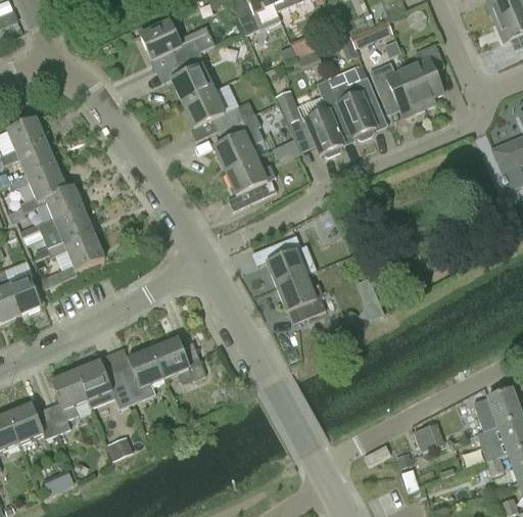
[(280,18),(274,4),(272,0),(247,0),(249,5),(236,11),(246,34),(280,18)]
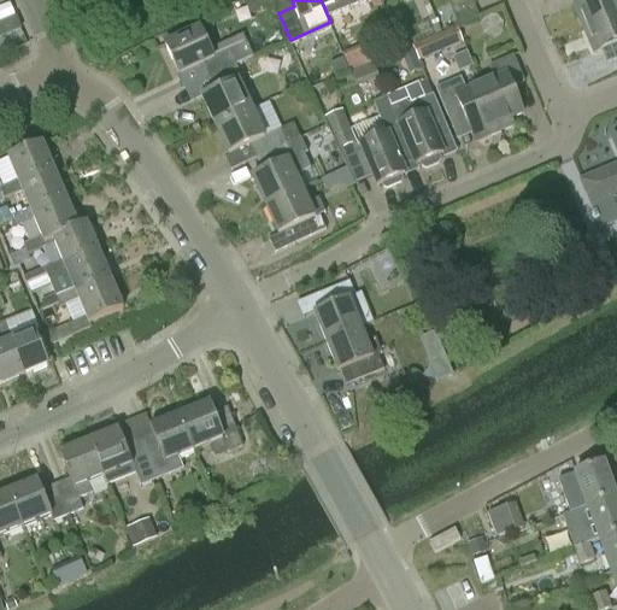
[(574,0),(585,23),(616,10),(616,0),(574,0)]
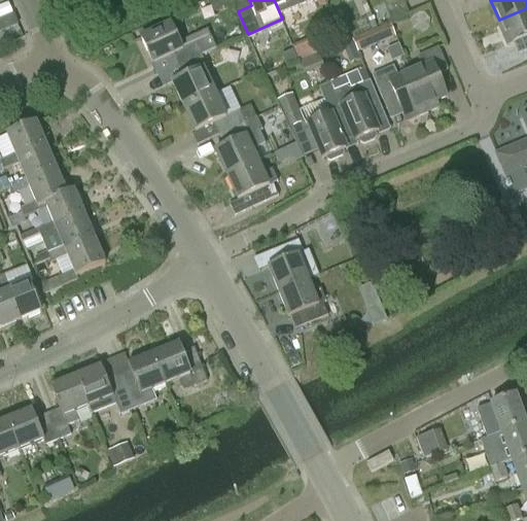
[(526,8),(499,20),(507,41),(526,32),(526,8)]
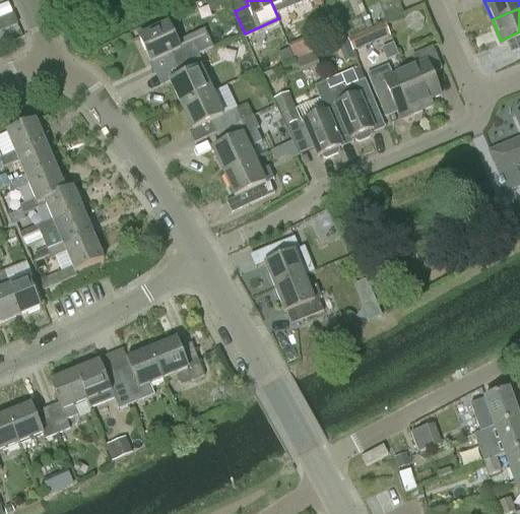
[(348,35),(353,47),(390,31),(385,19),(348,35)]
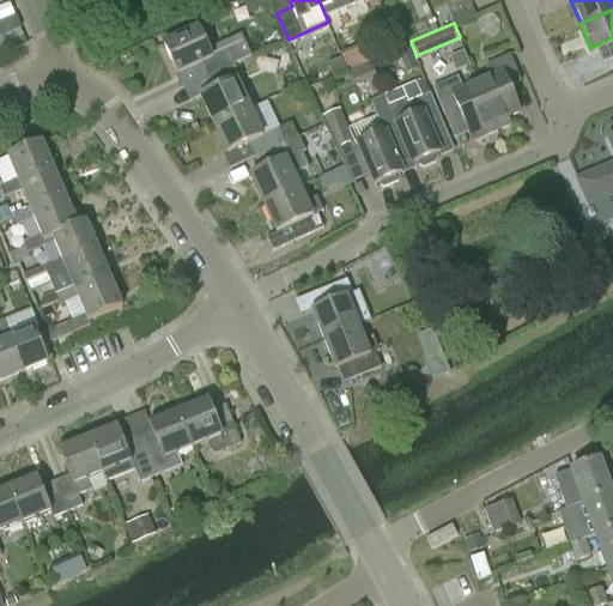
[(198,60),(204,74),(235,59),(252,50),(242,30),(208,46),(199,25),(164,41),(177,70),(198,60)]
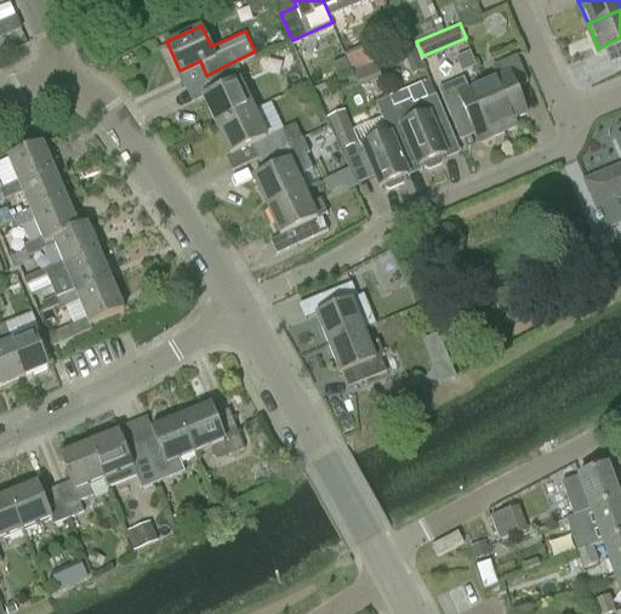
[(372,41),(348,51),(358,75),(382,66),(372,41)]
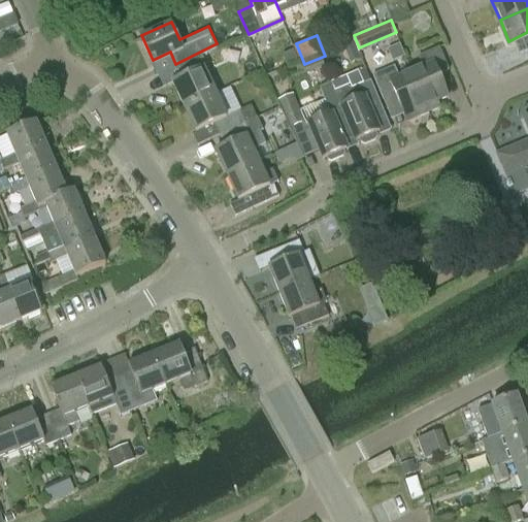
[(400,38),(387,43),(392,56),(405,51),(400,38)]
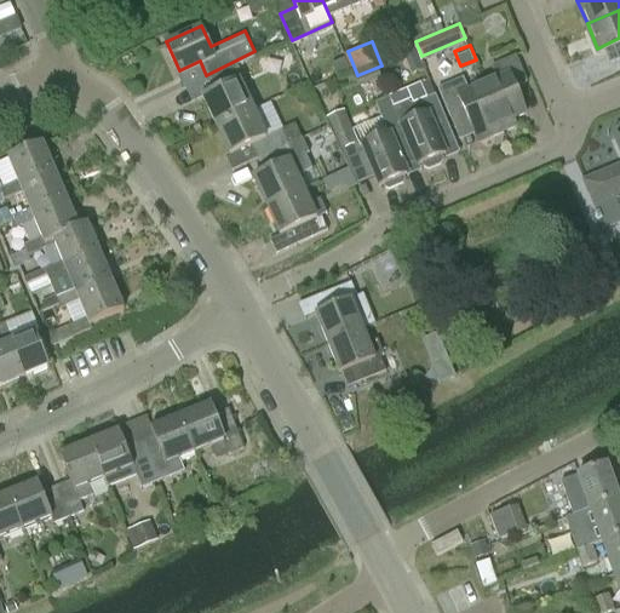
[(514,114),(527,108),(516,82),(527,78),(516,51),(492,61),(498,74),(484,80),(503,126),(516,121),(514,114)]
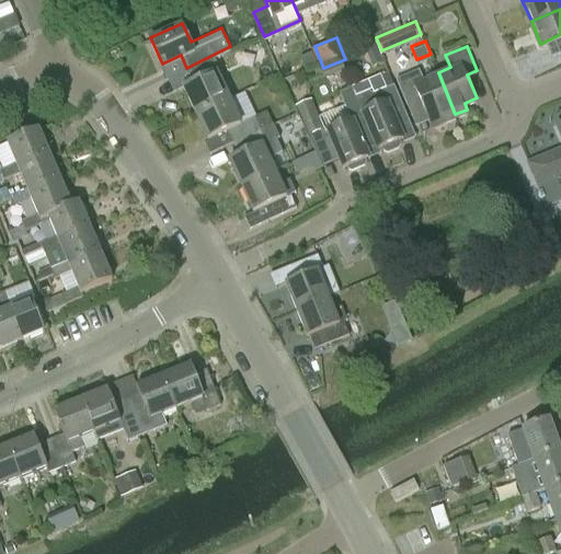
[(184,85),(196,111),(228,95),(216,70),(221,68),(215,54),(186,68),(193,81),(184,85)]
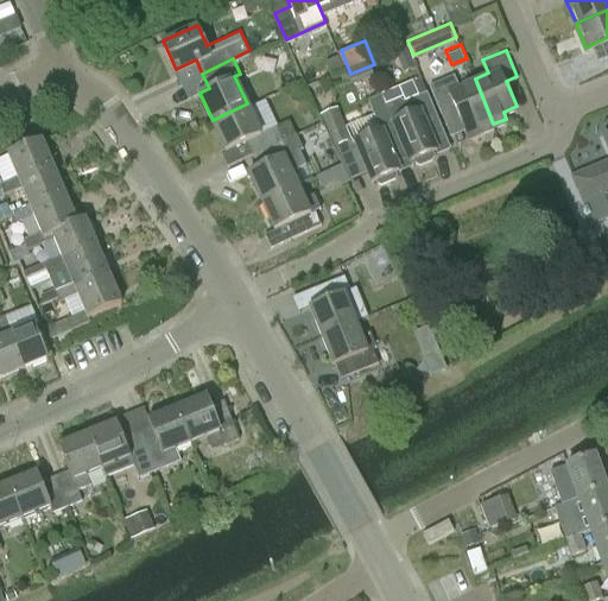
[(479,122),(481,130),(493,124),(475,78),(460,86),(454,73),(429,82),(441,109),(455,102),(466,128),(479,122)]
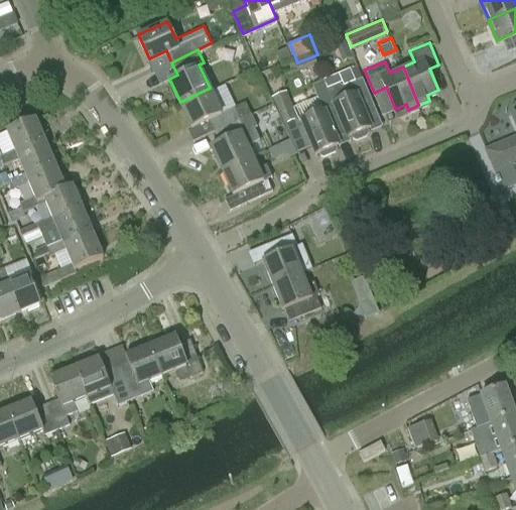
[(313,82),(325,108),(330,120),(340,115),(348,134),(351,133),(353,135),(356,137),(368,132),(369,128),(368,126),(371,124),(363,106),(374,101),(362,74),(340,83),(339,81),(328,85),(324,77),(313,82)]
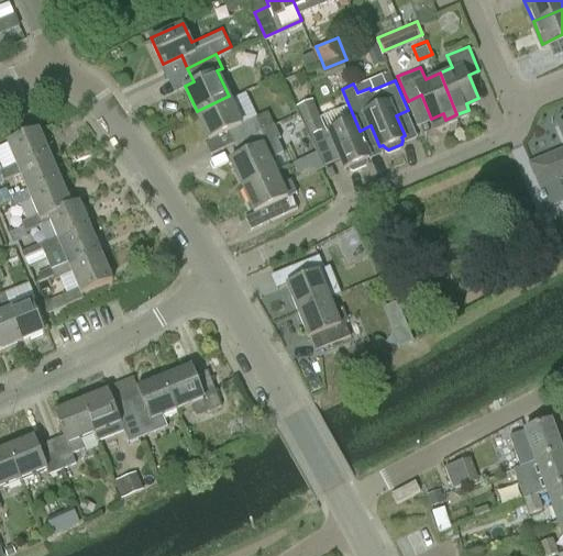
[(241,121),(229,96),(197,111),(209,137),(228,129),(233,140),(261,126),(255,114),(241,121)]
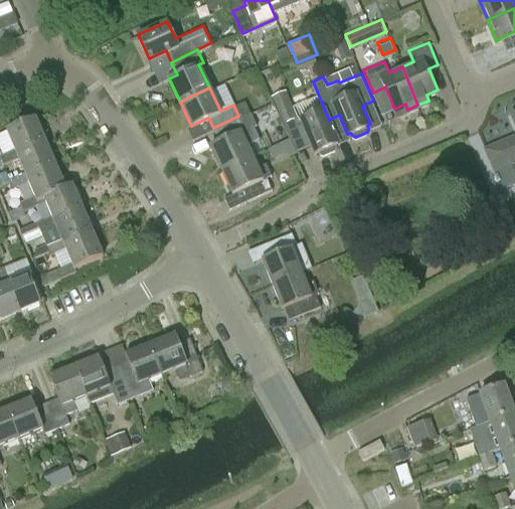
[(285,121),(297,115),(285,88),(273,93),(285,121)]
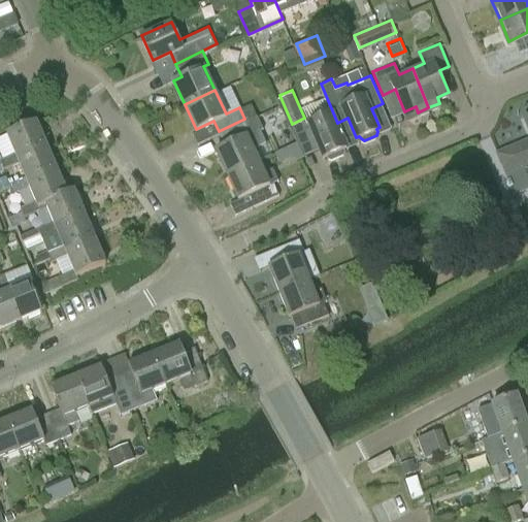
[(305,115),(329,106),(325,95),(301,103),(305,115)]
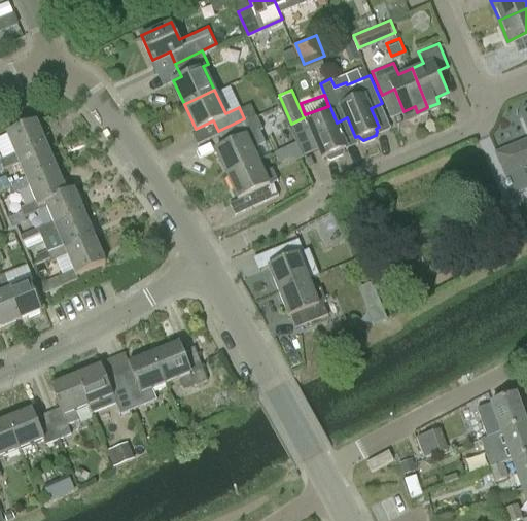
[(346,144),(337,123),(331,110),(313,118),(311,114),(304,117),(291,124),(297,138),(304,151),(319,145),(323,154),(326,153),(327,155),(330,158),(343,152),(344,149),(343,146),(346,144)]
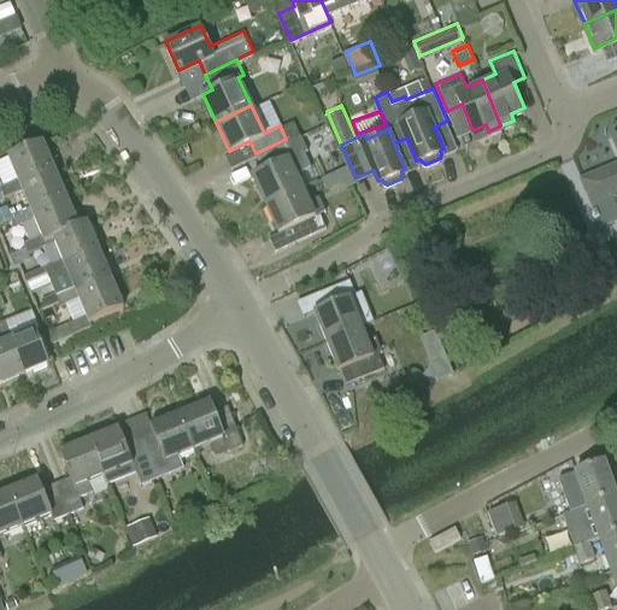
[(616,134),(613,135),(616,144),(616,160),(582,175),(587,187),(606,180),(611,191),(616,187),(616,134)]
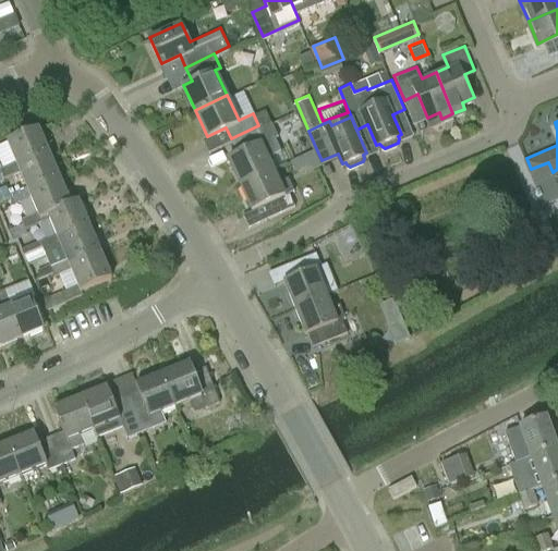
[(0,168),(3,176),(20,169),(17,164),(50,151),(38,125),(8,139),(15,159),(0,166),(0,168)]
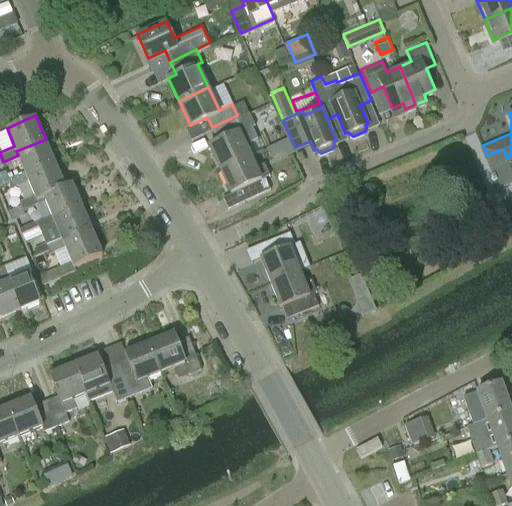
[(209,144),(220,167),(249,153),(239,131),(244,129),(237,115),(212,127),(219,139),(209,144)]
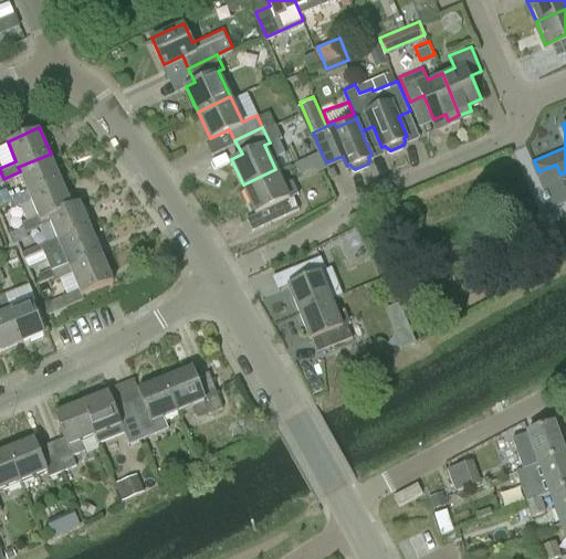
[(326,162),(320,148),(310,153),(316,169),(327,165),(326,162)]
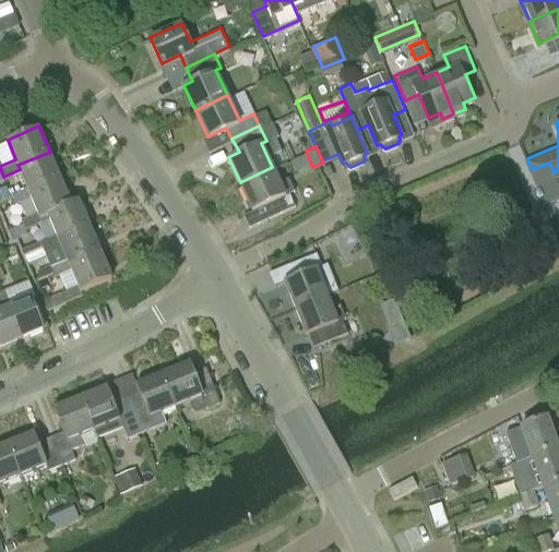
[(14,202),(31,194),(28,191),(61,177),(50,152),(18,165),(20,169),(26,184),(10,192),(12,198),(14,202)]
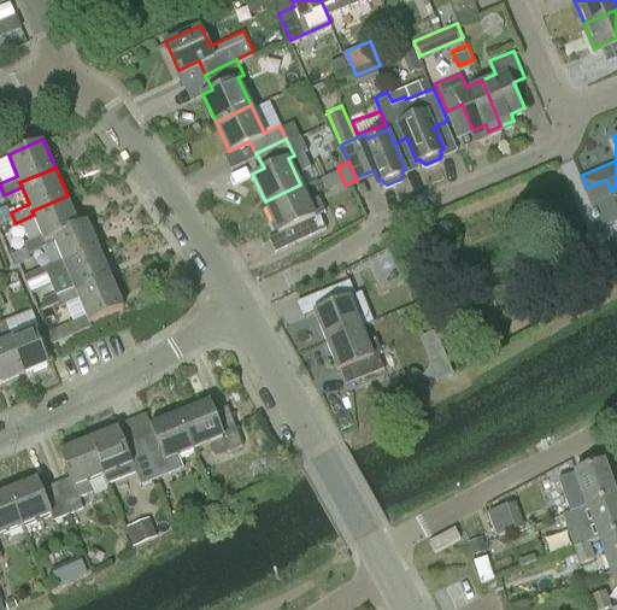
[(307,199),(300,185),(265,201),(280,230),(289,226),(297,239),(327,226),(319,211),(327,209),(319,194),(307,199)]
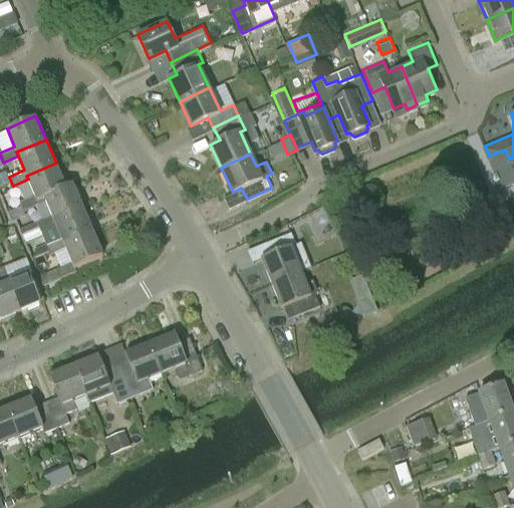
[(66,186),(65,186),(56,163),(26,176),(28,179),(34,193),(19,200),(23,209),(39,202),(38,199),(44,197),(44,196),(66,186)]
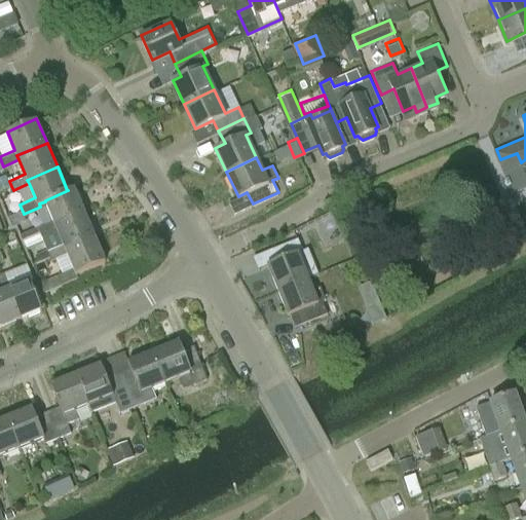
[(41,234),(57,228),(54,224),(84,212),(74,187),(67,190),(68,190),(45,200),(45,201),(52,219),(37,225),(41,234)]
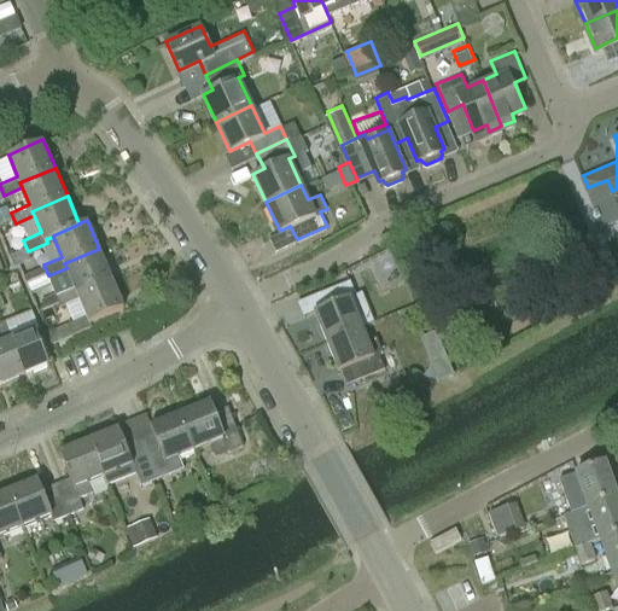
[(53,245),(22,260),(25,269),(58,255),(53,245)]
